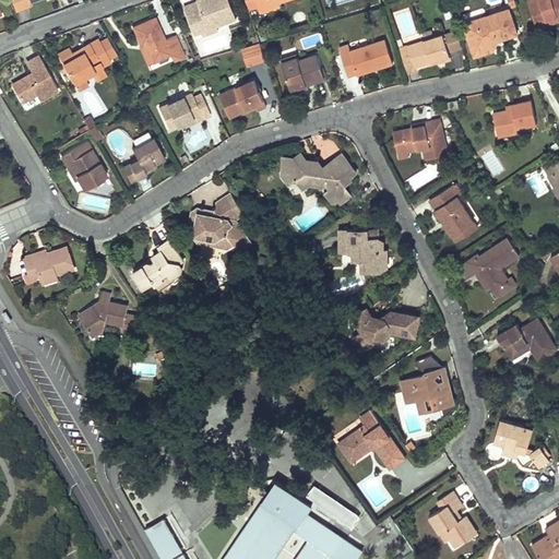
[(198,2),(190,4),(200,32),(207,28),(223,23),(235,19),(227,0),(207,0),(198,4),(198,2)]
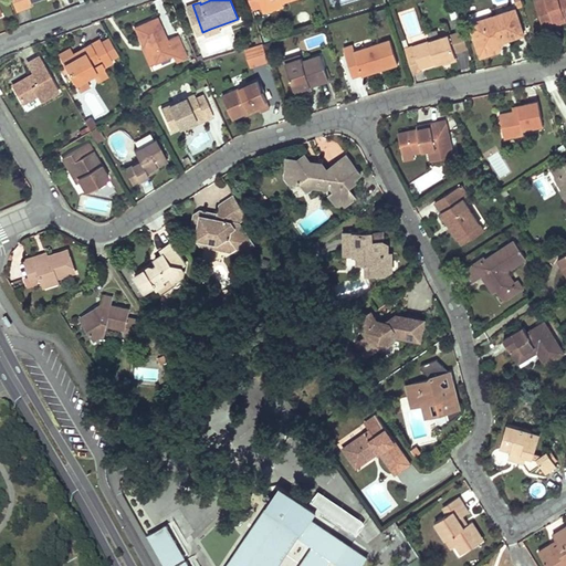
[(247,0),(251,12),(261,9),(261,11),(280,4),(292,0),(247,0)]
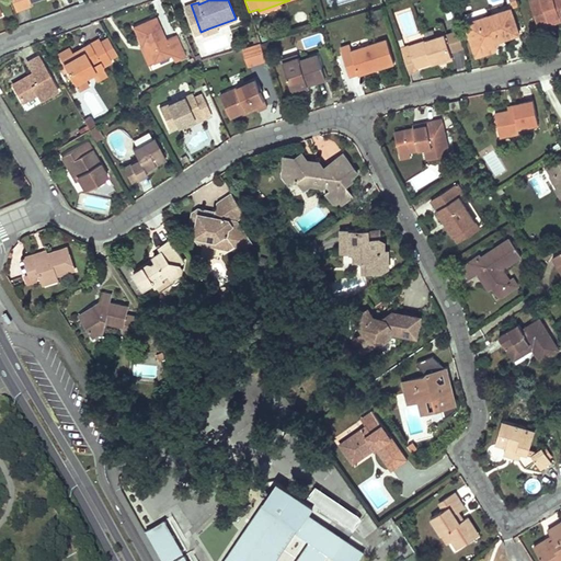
[(560,0),(526,0),(534,22),(558,14),(558,18),(560,16),(560,0)]
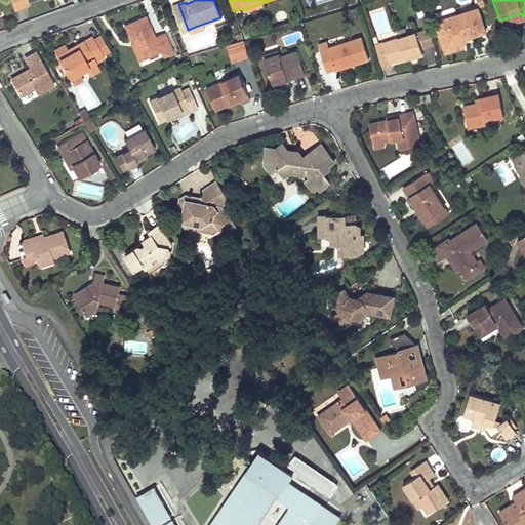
[(259,4),(242,10),(244,14),(261,8),(259,4)]
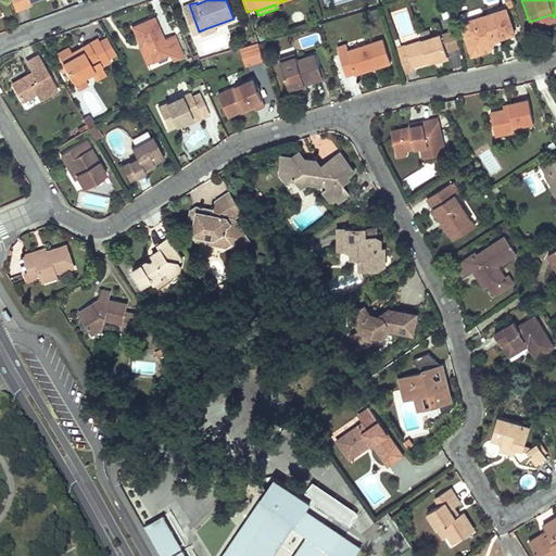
[(504,9),(459,23),(470,57),(488,50),(494,37),(497,39),(512,34),(504,9)]
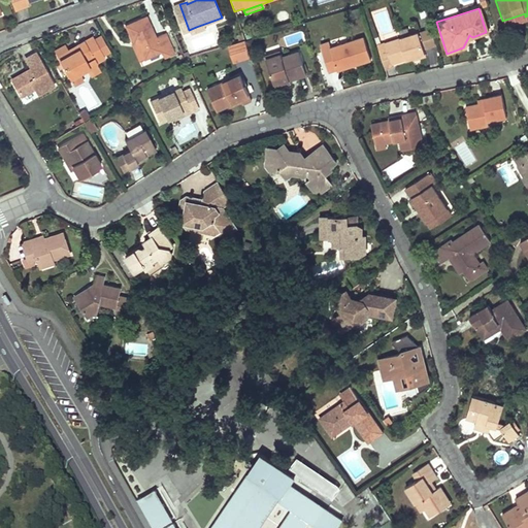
[(525,13),(502,21),(504,26),(526,19),(525,17),(525,13)]
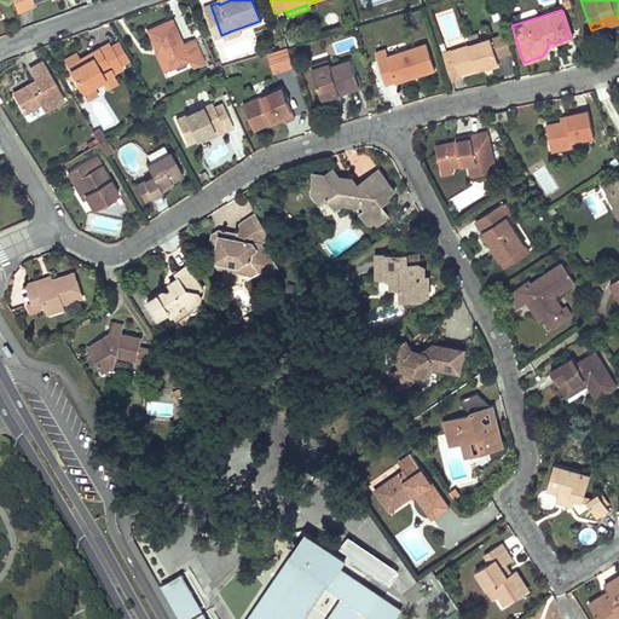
[(180,44),(168,19),(144,30),(152,51),(157,48),(166,68),(186,59),(189,67),(202,62),(191,39),(180,44)]
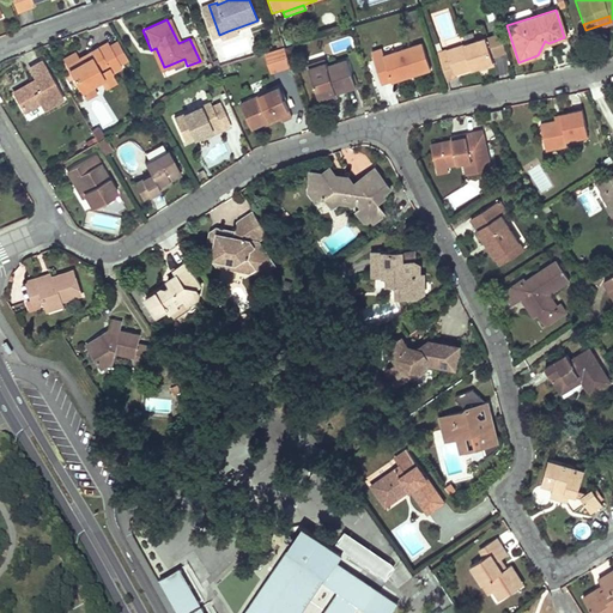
[(244,25),(228,31),(230,36),(246,30),(244,25)]
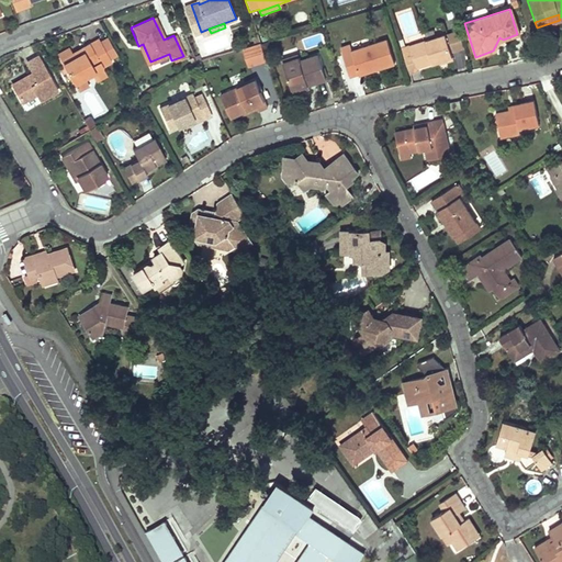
[(409,51),(401,53),(408,74),(416,71),(415,68),(437,62),(451,56),(445,34),(408,46),(409,51)]
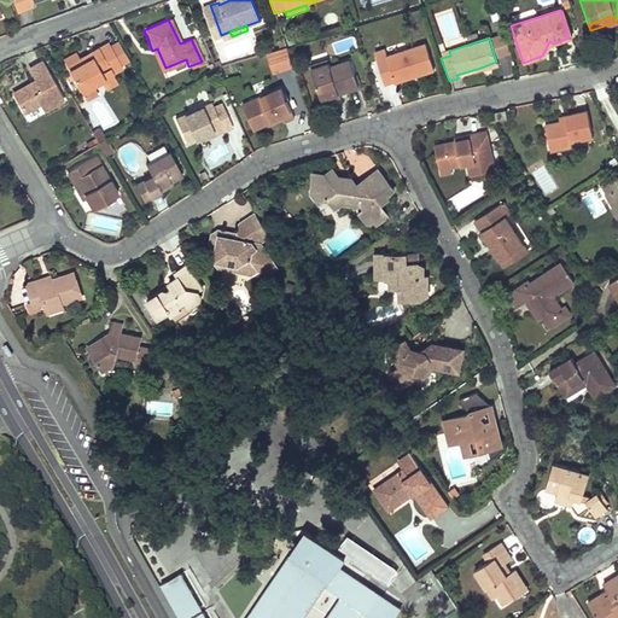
[(109,45),(118,63),(127,58),(117,41),(109,45)]
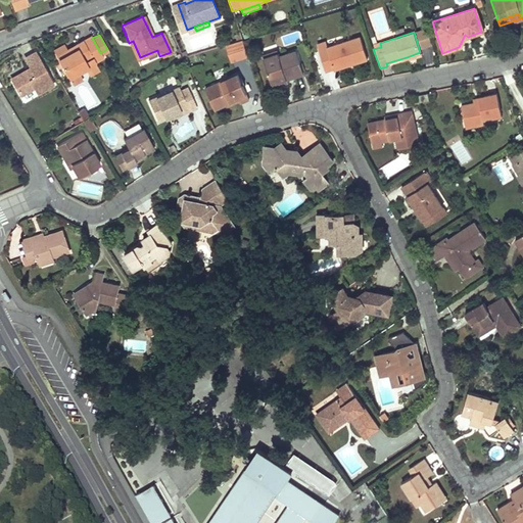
[(61,40),(51,45),(67,77),(78,72),(84,68),(88,66),(85,60),(92,57),(94,62),(102,57),(100,53),(92,38),(91,36),(75,45),(77,49),(68,53),(66,49),(61,40)]
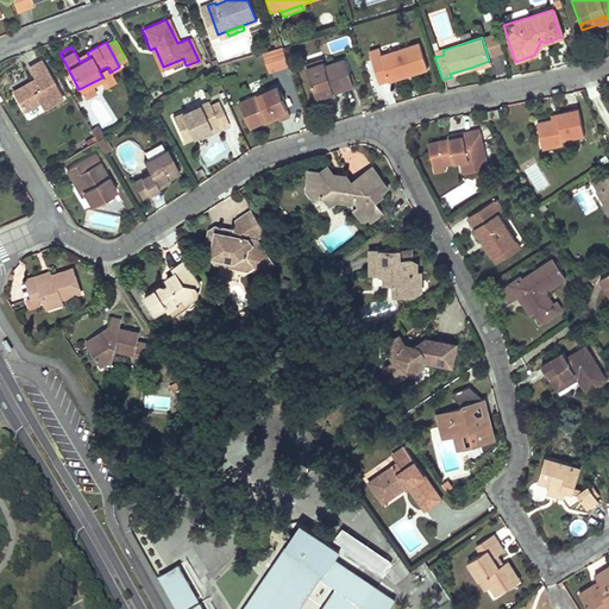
[(378,56),(369,58),(377,81),(387,79),(387,81),(425,68),(416,44),(378,56)]
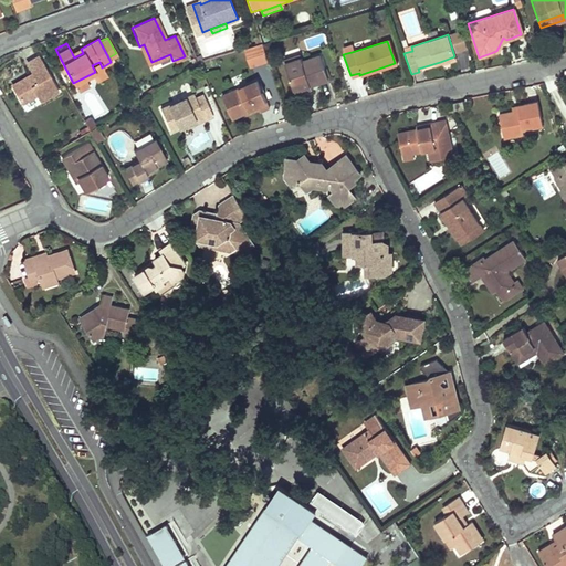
[(261,43),(244,49),(250,66),(266,61),(261,43)]
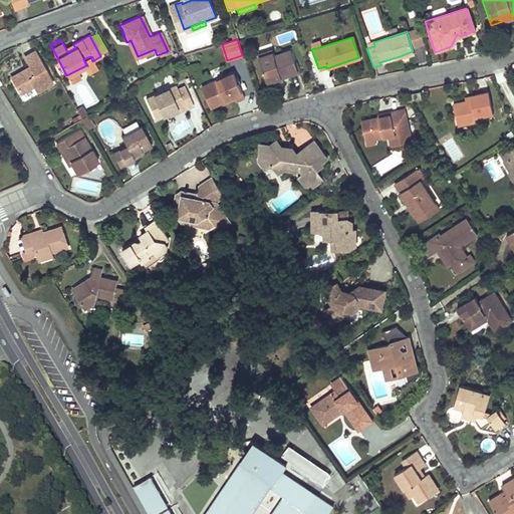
[(309,44),(311,49),(319,47),(318,41),(309,44)]
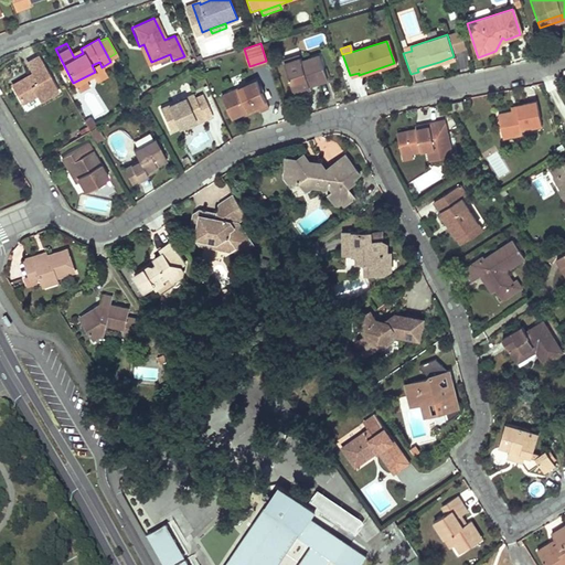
[(299,54),(283,60),(284,63),(300,59),(299,54)]
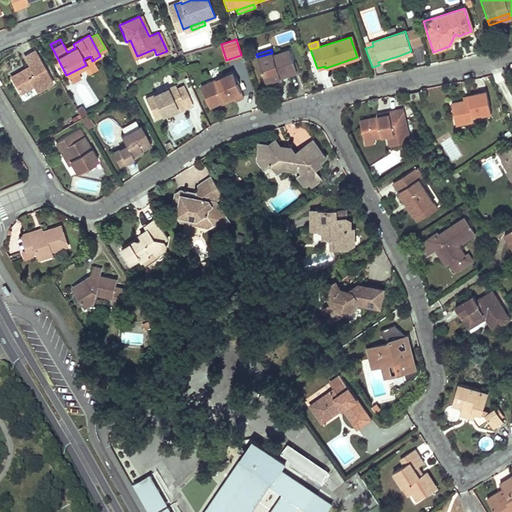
[(51,83),(32,50),(23,56),(28,65),(9,77),(18,93),(32,85),(36,92),(51,83)]
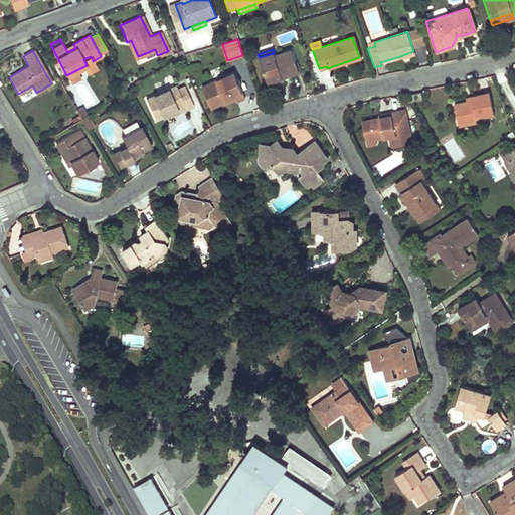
[(290,50),(282,53),(274,55),(274,53),(259,57),(266,81),(280,76),(297,71),(290,50)]
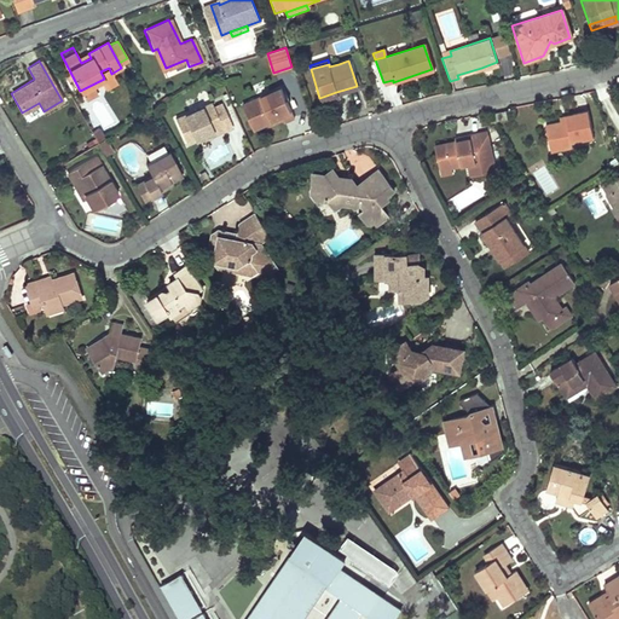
[(119,85),(111,74),(109,68),(100,71),(104,79),(99,81),(105,92),(119,85)]
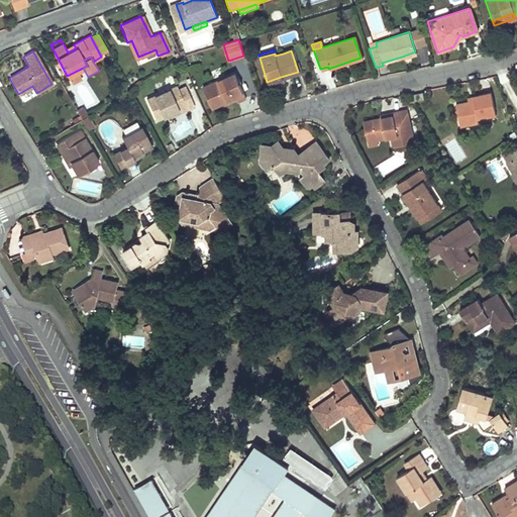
[(77,71),(67,76),(72,84),(82,79),(77,71)]
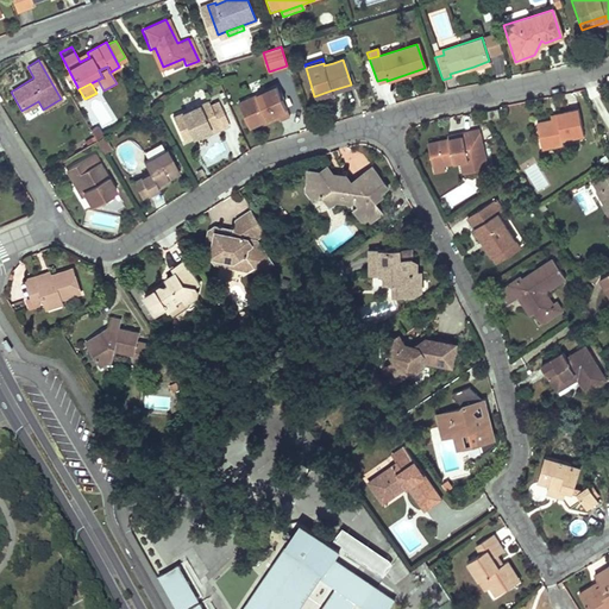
[(287,114),(275,86),(236,102),(246,126),(261,119),(261,118),(274,112),(275,115),(276,119),(287,114)]
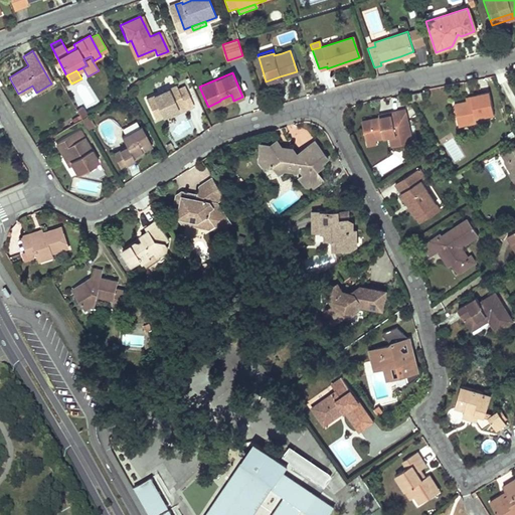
[(175,84),(145,98),(154,118),(166,113),(183,105),(185,108),(192,105),(183,86),(177,88),(175,84)]
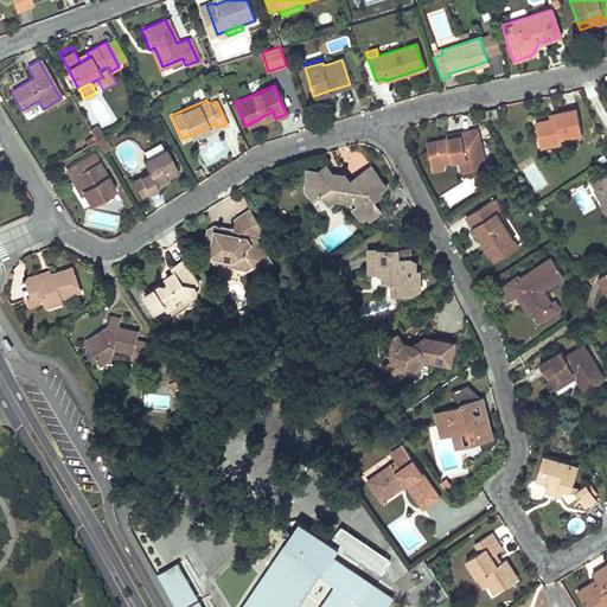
[(547,117),(534,121),(538,147),(560,142),(558,136),(580,133),(574,107),(551,112),(553,116),(547,117)]
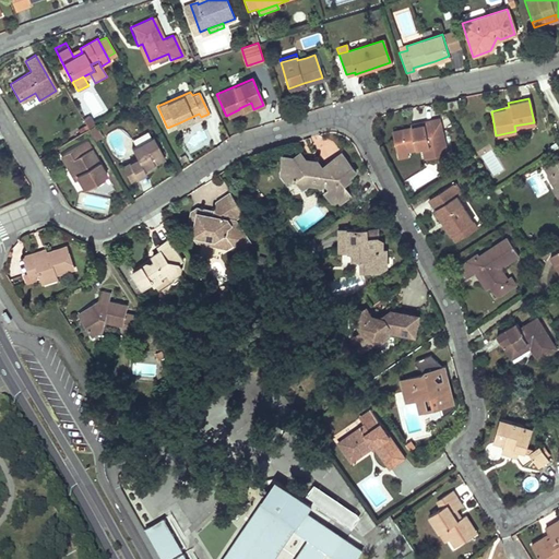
[(458,108),(456,100),(444,103),(447,110),(458,108)]
